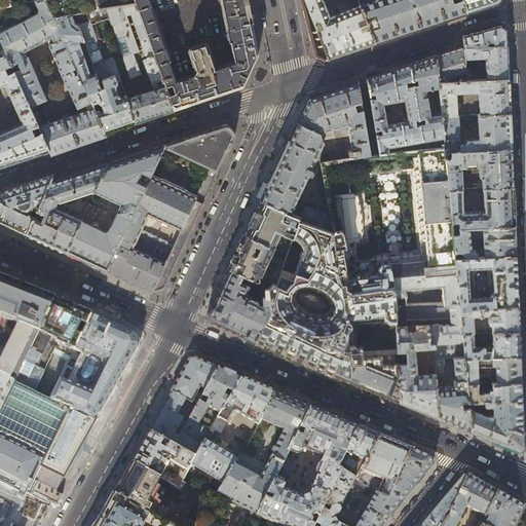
[(0,0),(0,6),(34,1),(38,0),(45,0),(47,3),(53,16),(72,13),(85,11),(137,3),(136,0),(0,0)]
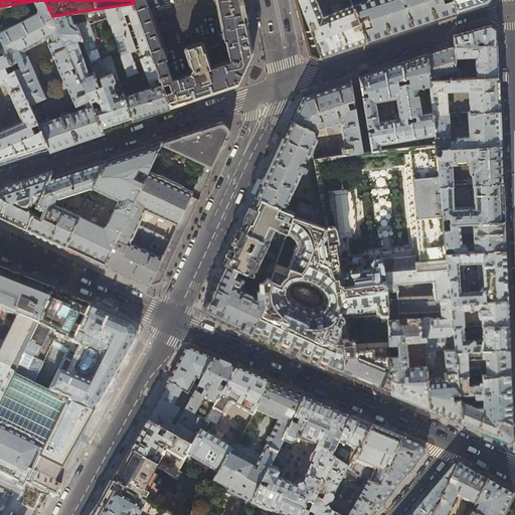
[(70,68),(74,66),(57,27),(56,26),(53,24),(52,24),(50,24),(49,25),(47,20),(52,17),(52,16),(46,3),(44,0),(37,0),(33,1),(37,8),(37,12),(0,31),(0,37),(4,47),(9,44),(11,49),(6,52),(11,64),(18,61),(17,63),(18,65),(19,66),(20,67),(14,69),(14,70),(17,77),(30,105),(45,98),(26,55),(25,55),(23,51),(46,39),(48,43),(48,44),(49,46),(59,66),(58,67),(64,81),(65,81),(78,111),(70,113),(69,112),(68,112),(61,114),(60,116),(61,117),(38,124),(48,148),(50,152),(78,142),(105,134),(103,130),(77,72),(72,74),(72,72),(72,71),(71,70),(70,69),(70,68)]
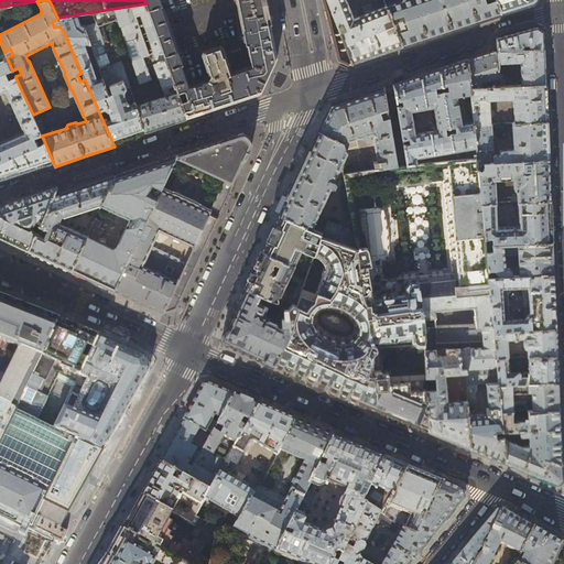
[(145,0),(147,3),(187,118),(242,99),(260,94),(277,57),(275,49),(271,30),(270,24),(271,24),(269,13),(268,10),(264,0),(145,0)]
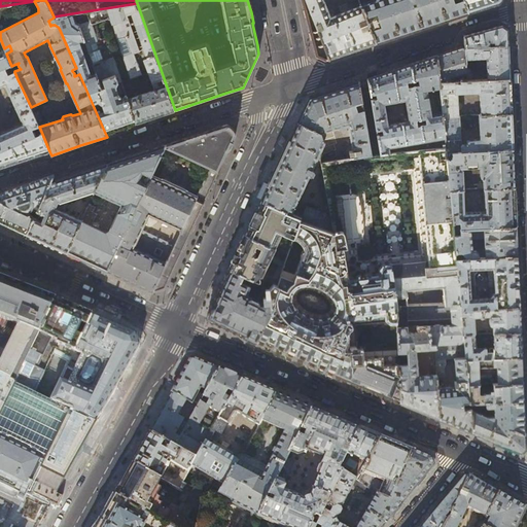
[(348,53),(376,43),(360,4),(329,16),(322,0),(305,0),(312,16),(314,23),(316,22),(319,24),(321,29),(317,30),(328,59),(348,53)]
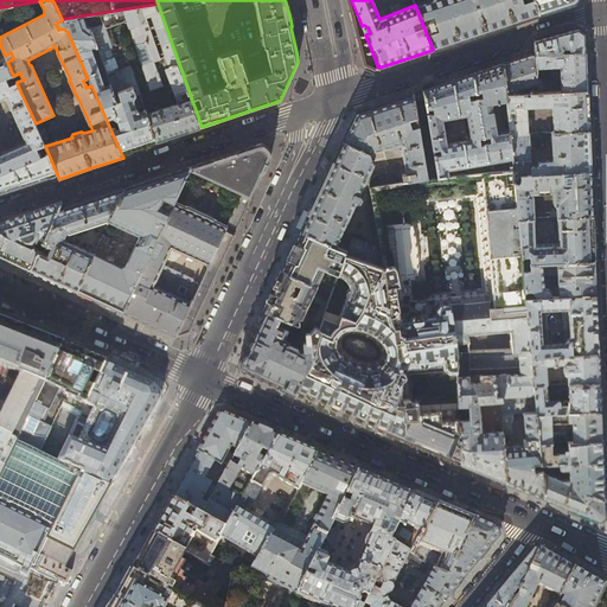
[(427,0),(415,5),(433,50),(447,45),(484,33),(522,20),(540,14),(534,0),(427,0)]
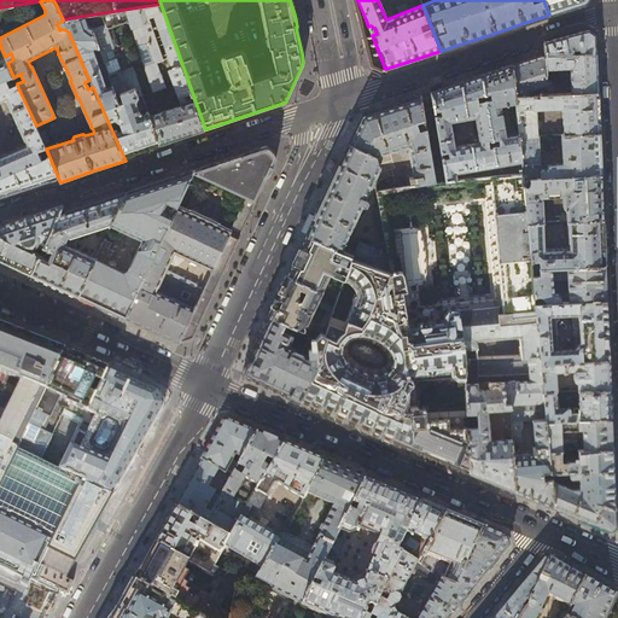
[(543,0),(549,15),(567,9),(584,4),(586,0),(543,0)]
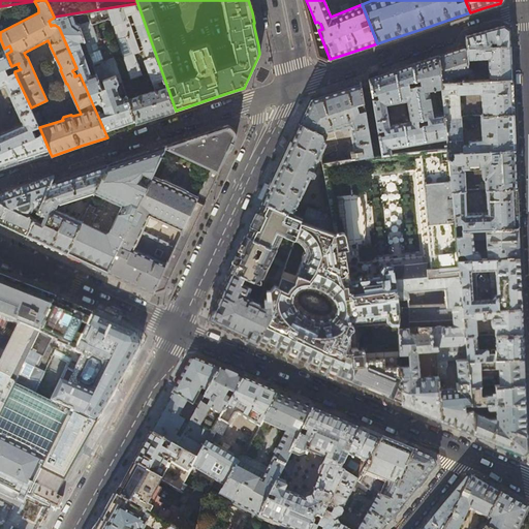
[(176,111),(137,3),(86,11),(90,23),(82,25),(80,25),(85,41),(96,73),(101,89),(106,87),(103,80),(115,75),(118,83),(121,82),(122,82),(116,63),(115,59),(113,60),(107,44),(118,40),(131,79),(142,75),(137,64),(136,61),(138,60),(135,54),(141,52),(127,18),(132,16),(148,59),(145,60),(156,91),(133,98),(132,94),(126,96),(135,123),(155,117),(176,111)]
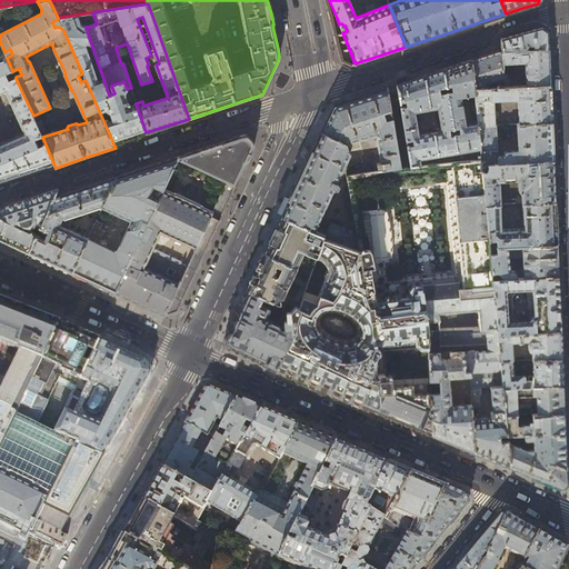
[(78,15),(58,18),(58,19),(62,29),(63,30),(82,73),(86,80),(113,143),(130,138),(146,132),(136,103),(132,105),(131,102),(129,103),(126,95),(127,89),(123,81),(111,86),(115,93),(109,96),(103,79),(98,81),(86,47),(91,45),(86,27),(88,27),(80,23),(78,15)]
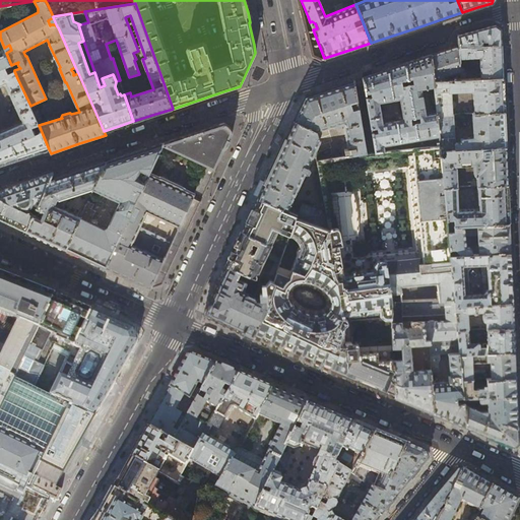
[(458,36),(459,46),(459,47),(501,45),(501,39),(501,28),(496,25),(474,30),(458,36)]
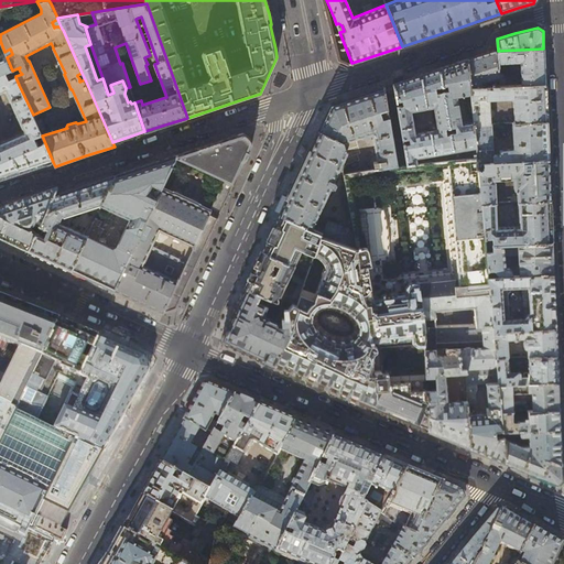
[(544,68),(543,49),(498,51),(498,73),(505,73),(505,63),(520,62),(521,85),(545,84),(544,68)]
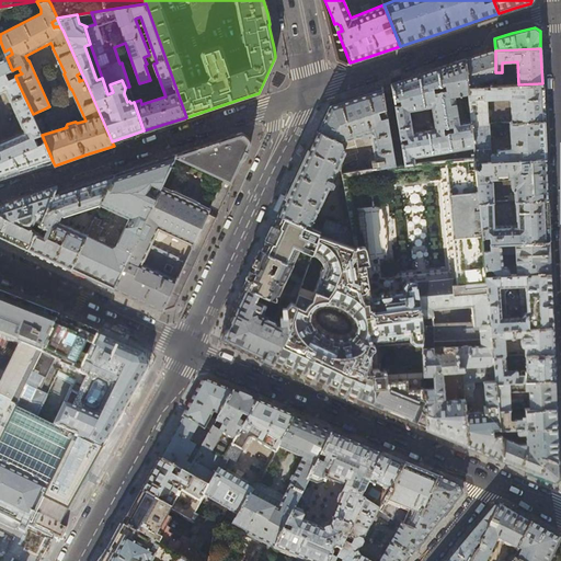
[(495,50),(495,49),(478,55),(466,59),(468,87),(496,86),(495,72),(495,50)]
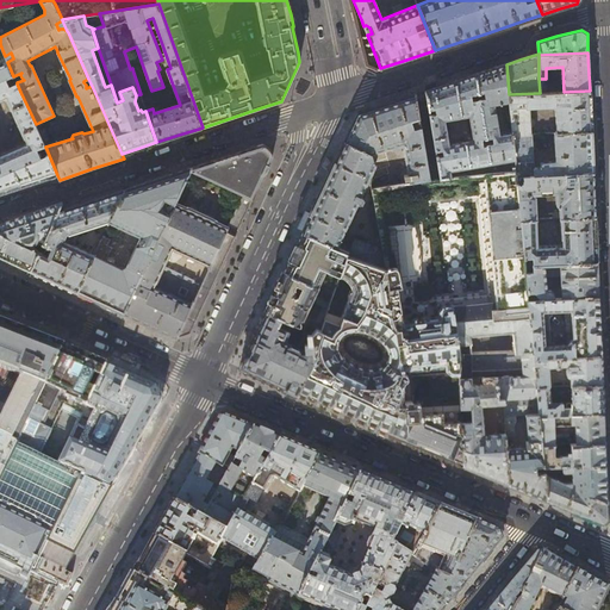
[(7,62),(6,57),(0,60),(0,100),(6,98),(20,92),(17,83),(10,87),(6,80),(14,76),(13,76),(7,62)]
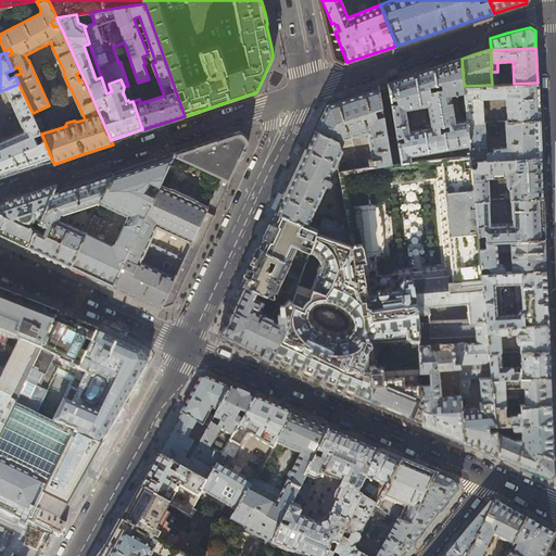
[(447,63),(433,67),(436,85),(440,85),(441,90),(437,90),(443,125),(449,125),(450,129),(444,130),(446,149),(449,158),(470,155),(467,123),(467,121),(455,123),(450,95),(464,92),(464,86),(462,59),(447,63)]
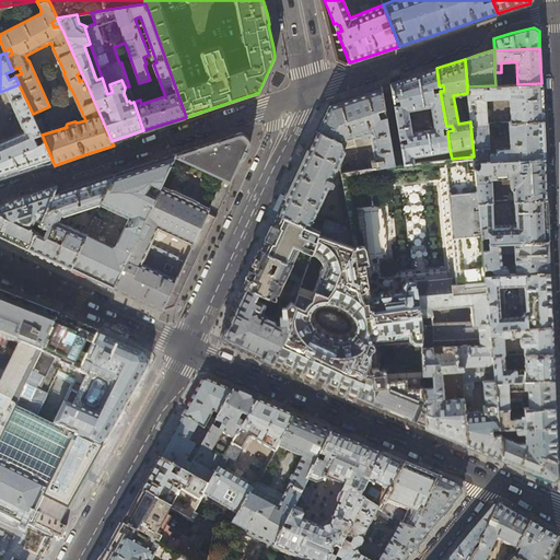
[(427,71),(418,74),(423,107),(430,105),(434,128),(427,130),(431,153),(450,150),(447,131),(446,126),(440,91),(439,85),(436,68),(427,71)]
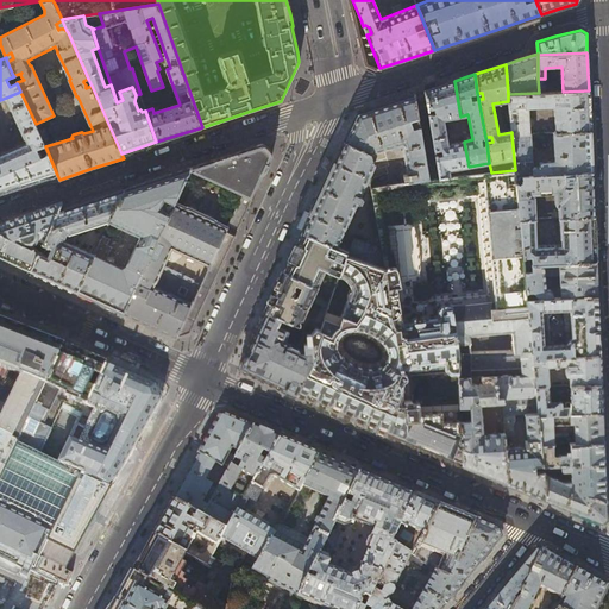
[(443,119),(460,117),(454,81),(440,86),(425,90),(428,108),(433,107),(434,115),(429,117),(434,151),(441,150),(443,155),(435,156),(439,177),(450,176),(449,170),(469,167),(464,142),(447,144),(443,119)]
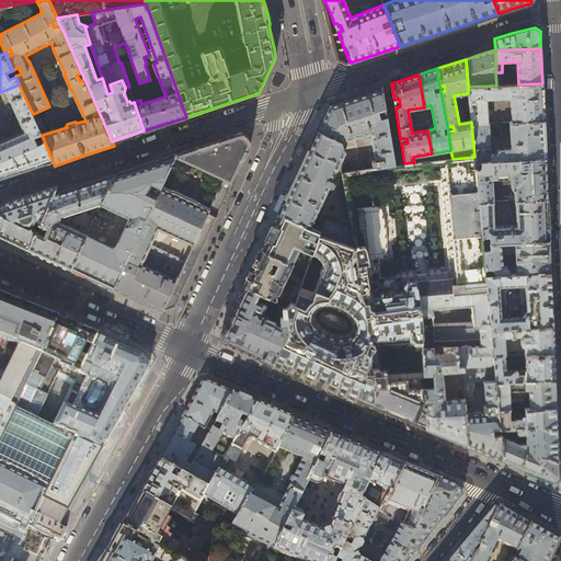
[(542,101),(542,83),(518,84),(496,86),(468,87),(468,93),(471,122),(471,124),(488,123),(487,99),(511,99),(512,122),(544,121),(542,101)]
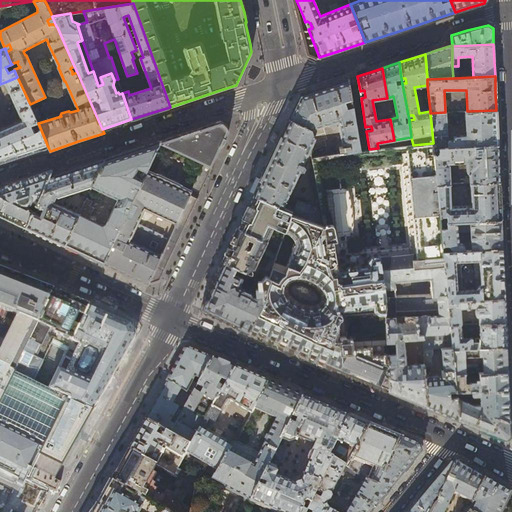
[(17,77),(5,82),(22,120),(0,129),(0,162),(23,155),(48,147),(38,123),(37,120),(32,109),(30,104),(17,77)]
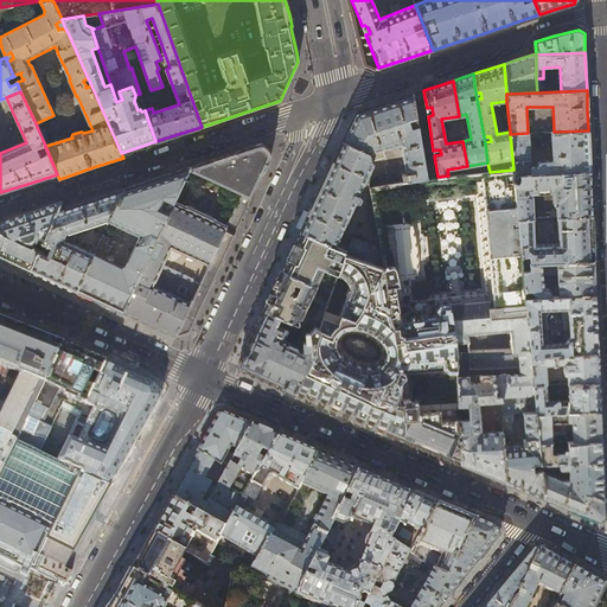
[(347,132),(343,141),(370,153),(400,144),(402,148),(406,173),(402,174),(403,181),(426,178),(413,94),(385,103),(356,113),(347,132)]
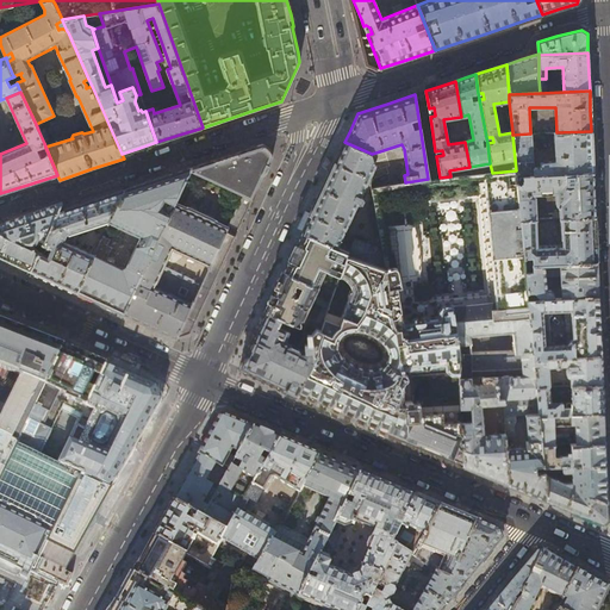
[(533,167),(531,134),(530,134),(512,135),(516,170),(516,176),(593,173),(592,151),(591,131),(556,132),(554,132),(555,160),(541,162),(541,166),(533,167)]
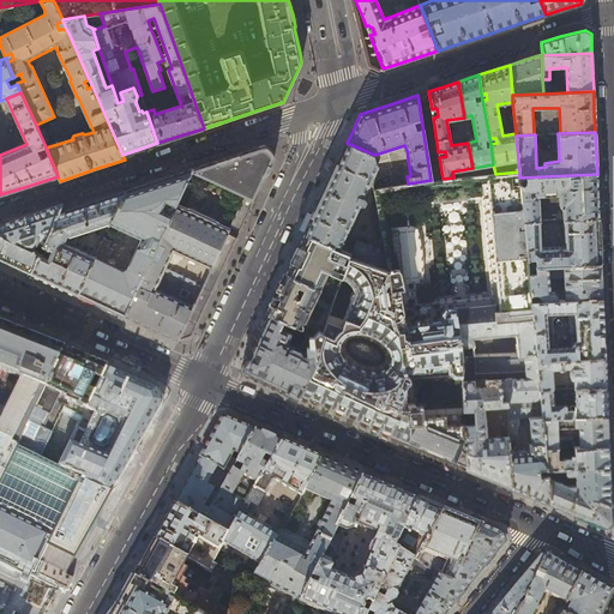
[(374,155),(347,143),(327,184),(305,234),(350,253),(349,257),(387,270),(389,270),(385,250),(355,239),(353,247),(342,242),(361,203),(362,203),(362,202),(365,203),(367,198),(365,197),(363,196),(378,166),(374,155)]
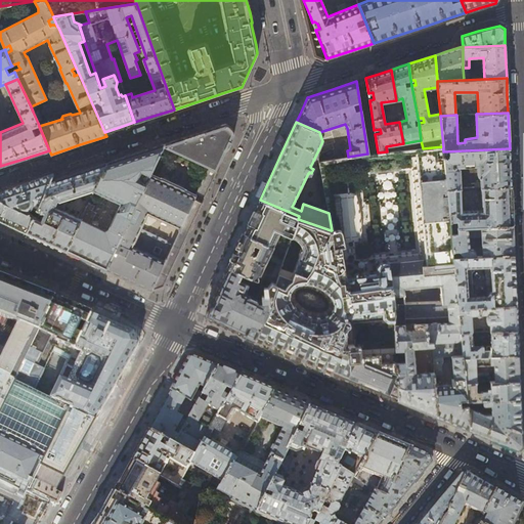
[(169,142),(164,144),(163,146),(208,168),(195,194),(204,198),(206,194),(215,174),(226,148),(233,134),(225,124),(205,131),(169,142)]
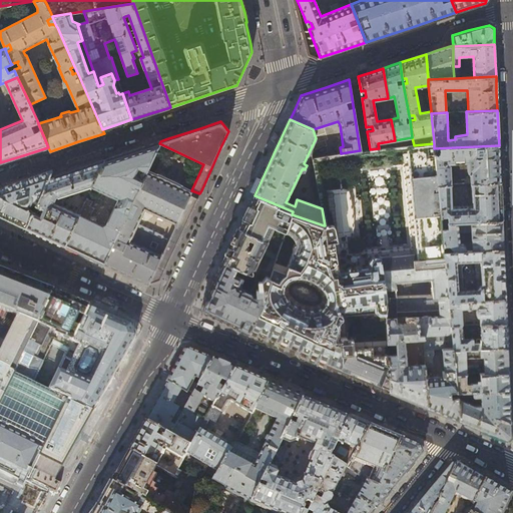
[(104,160),(91,186),(97,189),(118,198),(107,221),(102,225),(89,218),(94,207),(90,205),(92,200),(86,197),(79,214),(65,245),(84,254),(103,264),(146,171),(159,143),(160,141),(129,151),(104,160)]
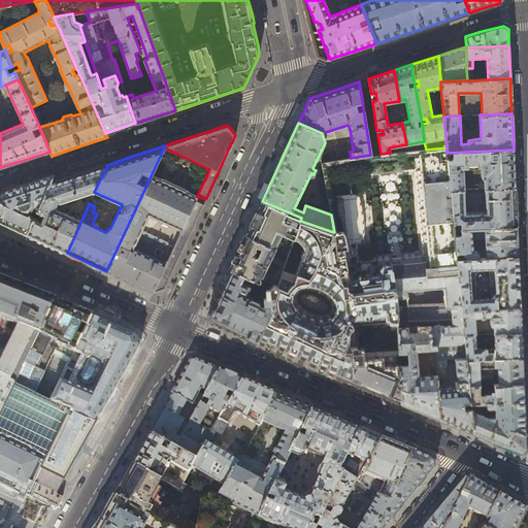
[(515,170),(514,150),(447,153),(451,191),(465,190),(464,185),(467,185),(467,178),(464,178),(464,168),(481,167),(482,176),(482,177),(484,178),(485,189),(515,188),(515,170)]
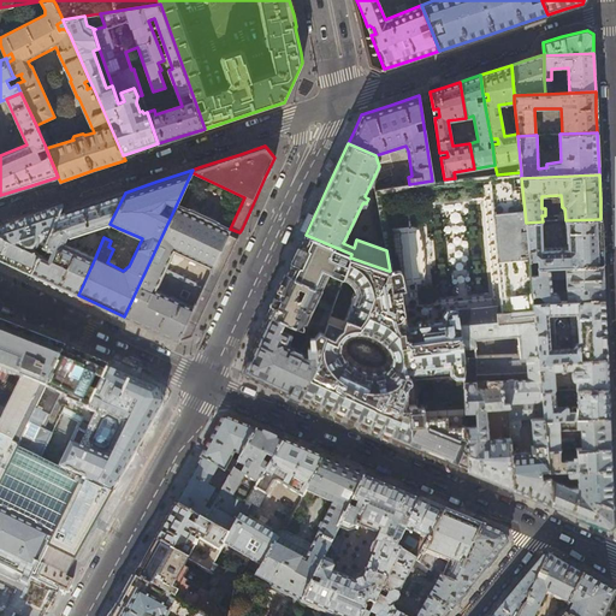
[(86,205),(58,214),(31,273),(53,284),(78,295),(95,258),(75,248),(82,234),(110,224),(125,193),(86,205)]
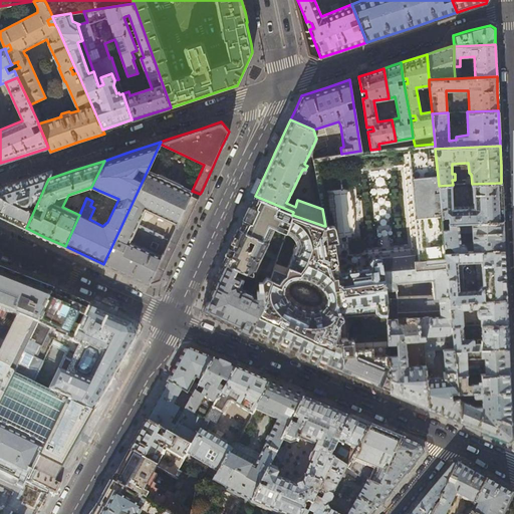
[(0,216),(4,218),(26,228),(48,179),(51,171),(14,184),(0,189),(0,216)]
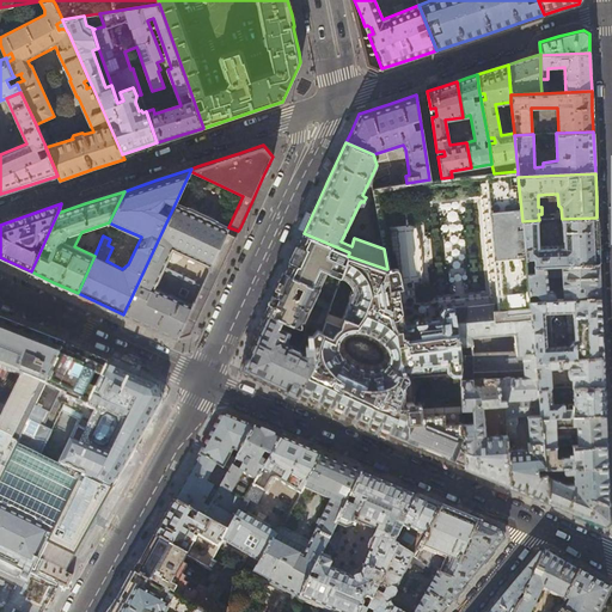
[(199,317),(214,285),(230,250),(238,231),(228,227),(227,230),(175,204),(123,314),(153,328),(177,340),(178,338),(190,334),(199,317)]
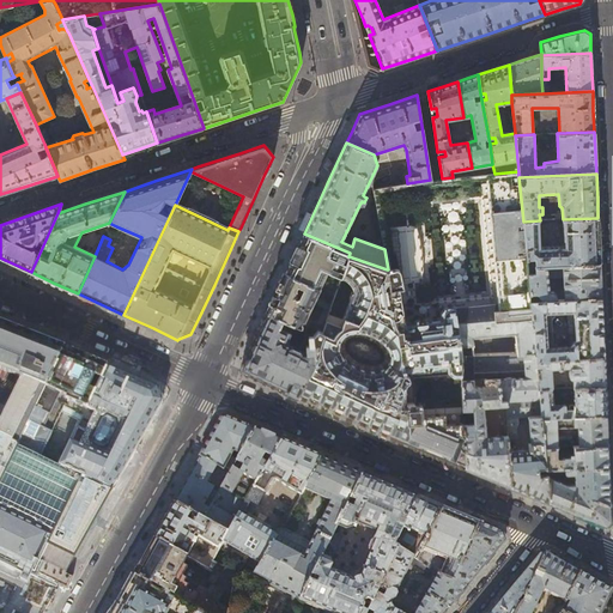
[(564,246),(541,246),(540,220),(523,222),(527,267),(574,265),(574,255),(581,255),(581,263),(600,263),(599,243),(598,218),(563,219),(564,246)]
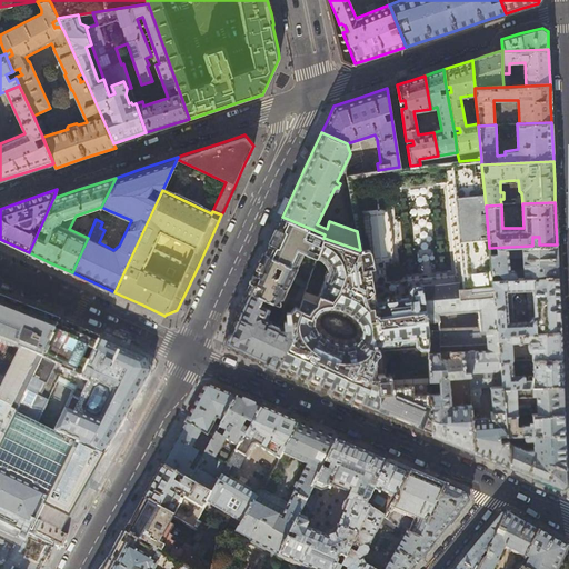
[(310,273),(323,238),(325,235),(282,217),(273,235),(266,252),(310,273)]
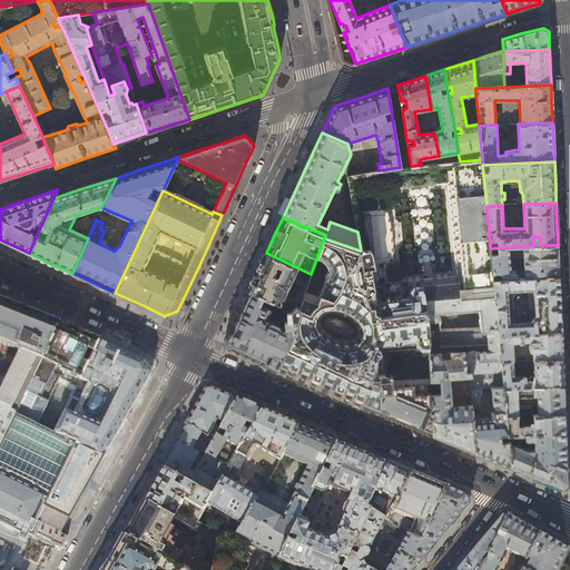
[(288,303),(292,331),(278,369),(311,383),(356,404),(401,422),(432,435),(432,415),(431,409),(430,394),(430,381),(430,354),(430,332),(429,323),(424,295),(423,283),(413,284),(409,288),(410,293),(380,296),(380,294),(377,293),(380,288),(376,267),(363,268),(360,251),(324,238),(311,274),(298,306),(288,303)]
